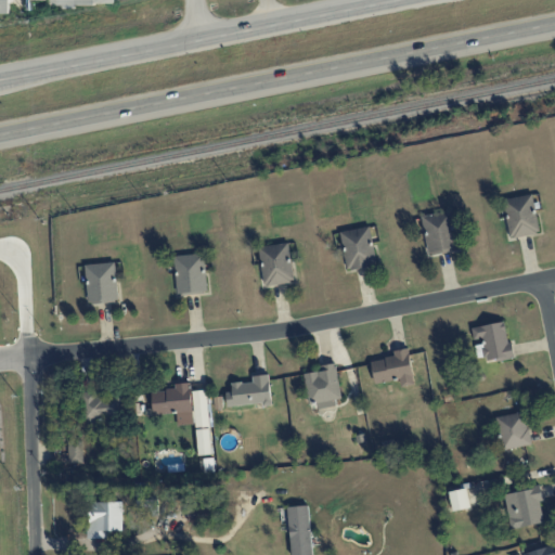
[(0,0),(0,12),(9,13),(9,0),(0,0)]
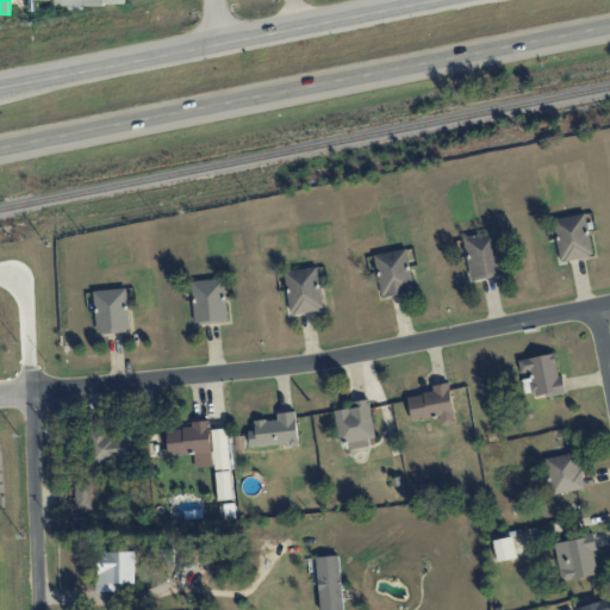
[(552,221),(561,262),(593,255),(584,212),(552,221)]
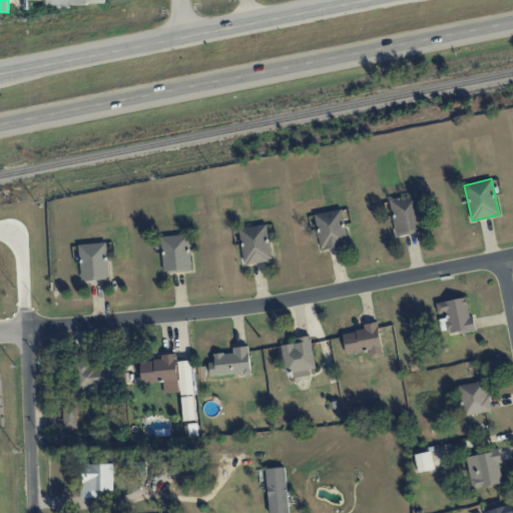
[(396,235),(422,230),(415,195),(390,200),(396,235)]
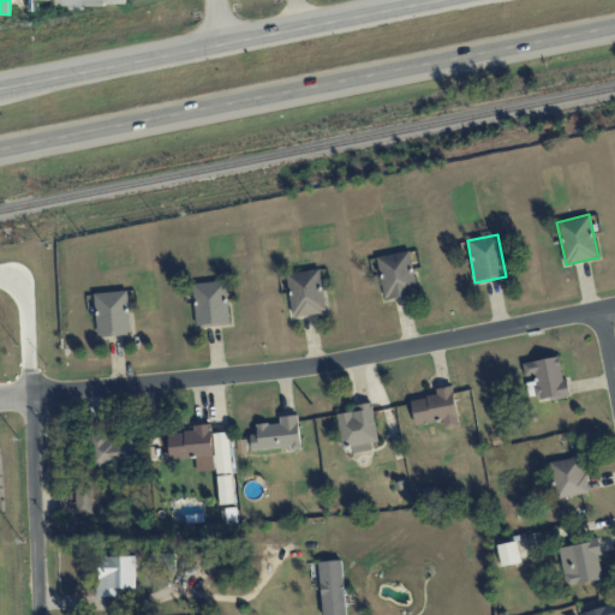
[(378,256),(383,298),(416,294),(411,252),(378,256)]
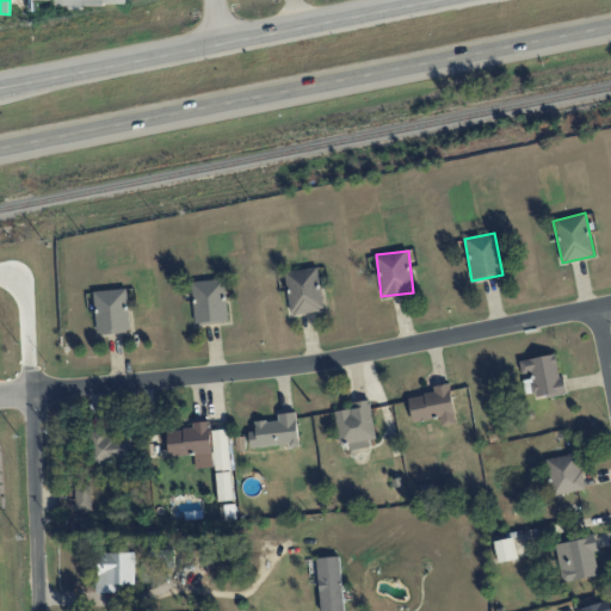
[(285,272),(290,314),(323,310),(318,267),(285,272)]
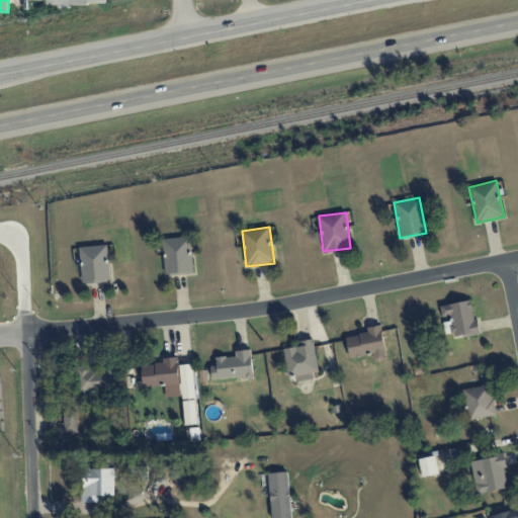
[(192,273),(191,237),(163,238),(164,274),(192,273)]
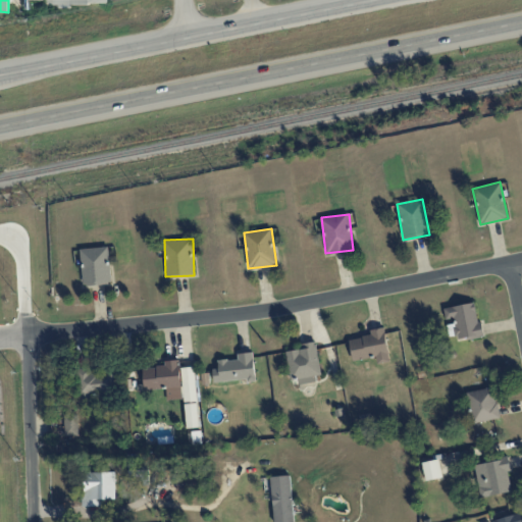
[(81,249),(83,285),(110,284),(108,247),(81,249)]
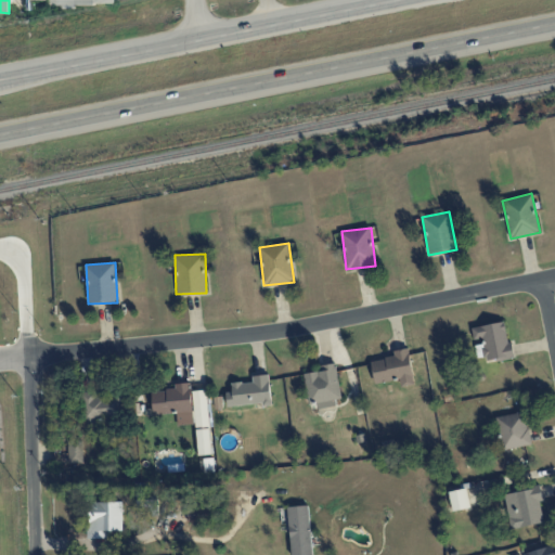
[(472,327),(474,343),(475,343),(478,358),(487,357),(488,362),(515,357),(512,341),(508,343),(504,322),(472,327)]
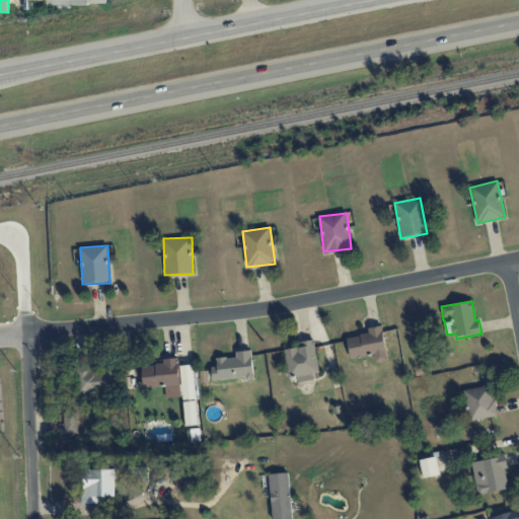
[(350,358),(373,355),(374,362),(387,360),(382,325),(367,327),(368,334),(347,337),(350,358)]
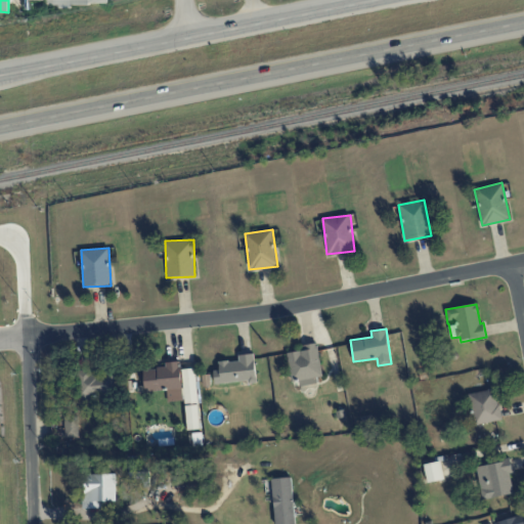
[(287,353),(293,385),(323,379),(316,342),(302,345),(303,350),(287,353)]
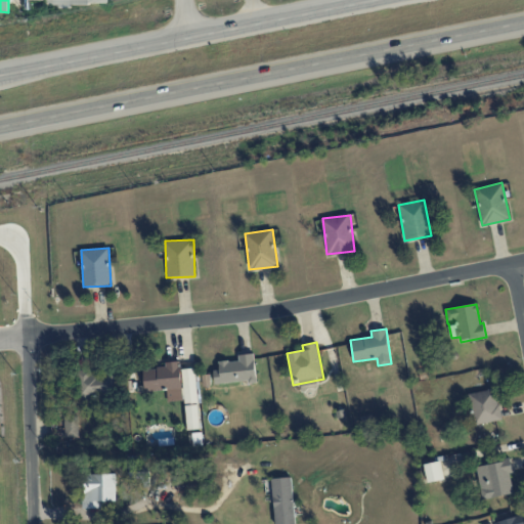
[(257,380),(254,353),(237,355),(238,360),(218,361),(219,369),(213,370),(215,384),(257,380)]
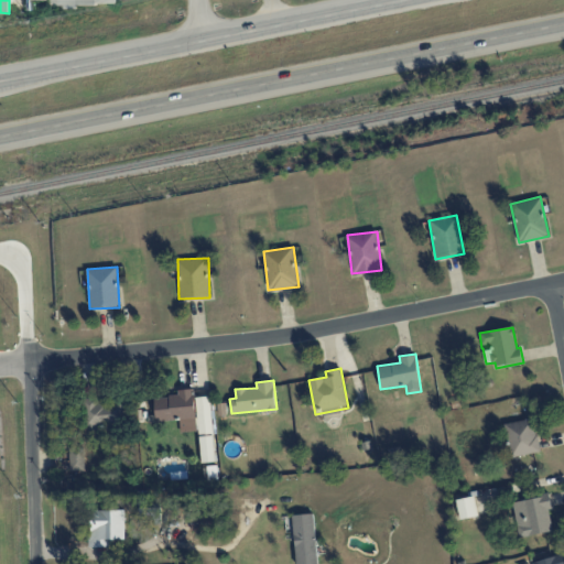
[(155,421),(180,420),(181,432),(199,431),(202,463),(215,462),(210,397),(194,398),(193,389),(177,390),(177,396),(154,398),(155,421)]
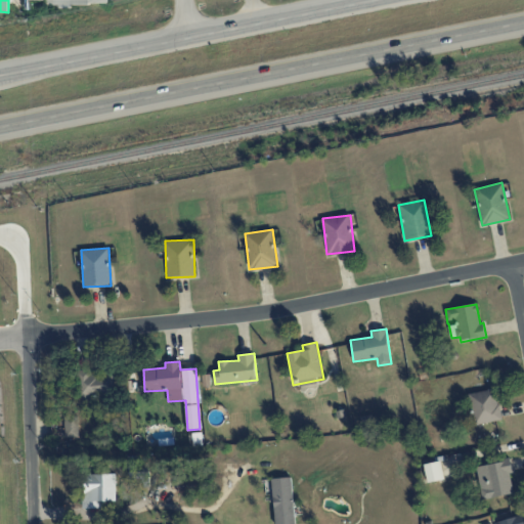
[(114,398),(114,375),(77,374),(77,397),(114,398)]
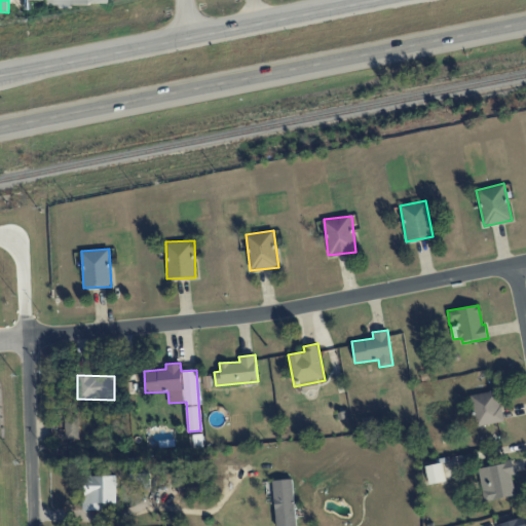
[(475,424),(501,422),(499,391),(472,393),(475,424)]
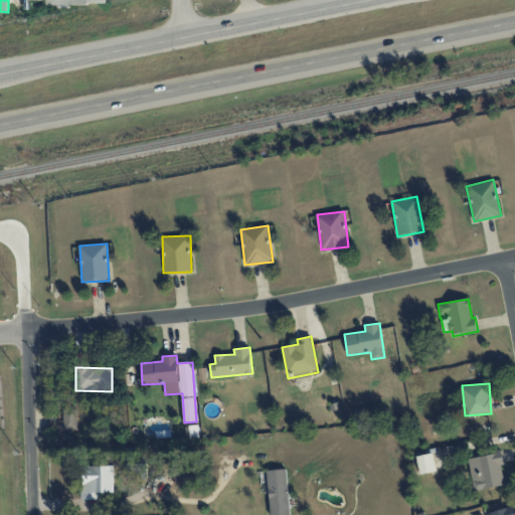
[(63,431),(77,431),(77,410),(63,410),(63,431)]
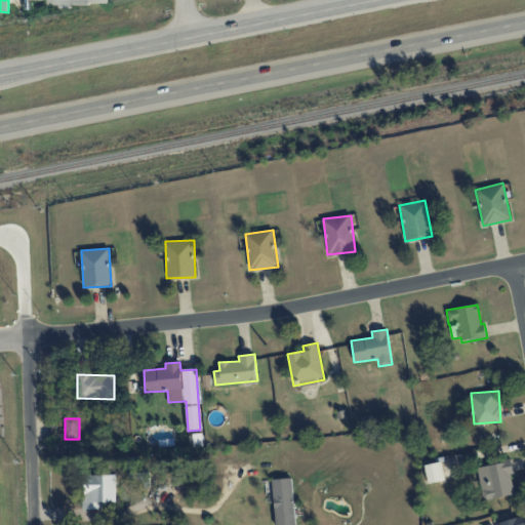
[(425,465),(429,483),(445,480),(441,461),(425,465)]
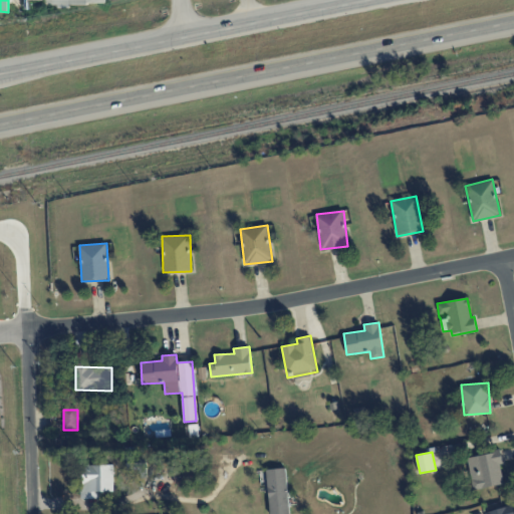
[(505,484),(499,452),(467,457),(473,490),(505,484)]
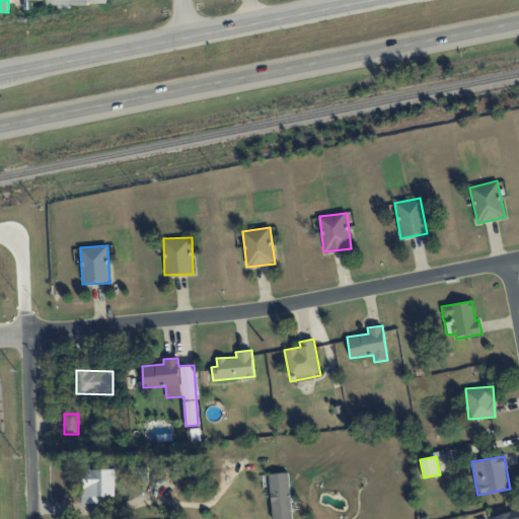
[(83,504),(104,503),(103,496),(115,496),(115,469),(82,469),(83,504)]
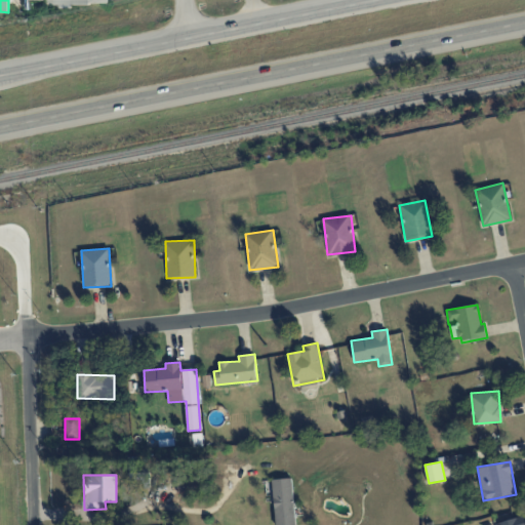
[(196,477),(175,484),(178,494),(199,488),(196,477)]
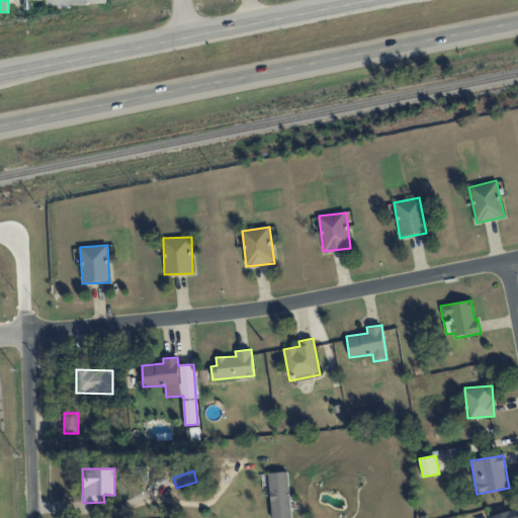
[(290,517),(288,471),(269,472),(271,517),(290,517)]
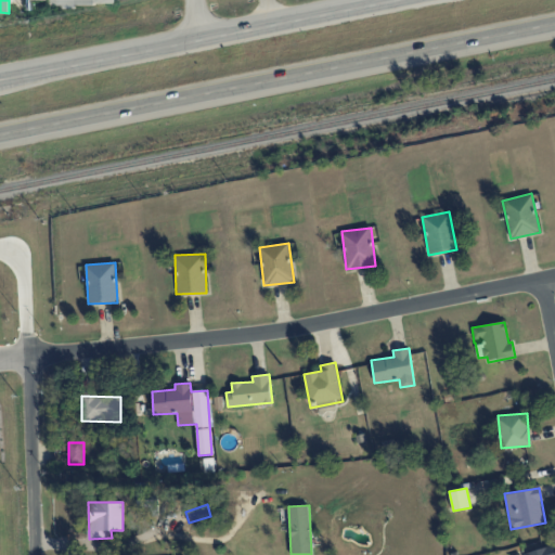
[(526,554),(554,554),(554,553),(553,545),(526,553),(526,554)]
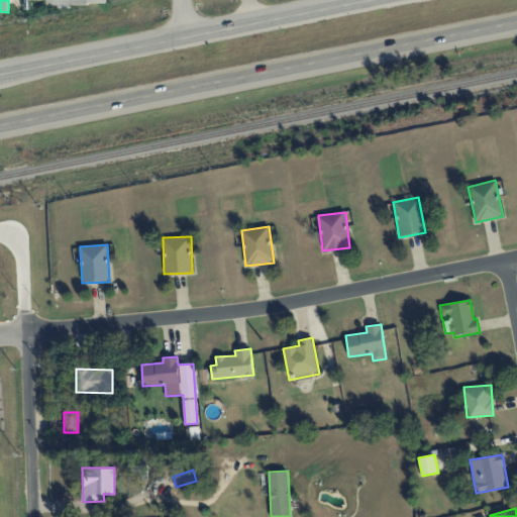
All buildings are outlined.
